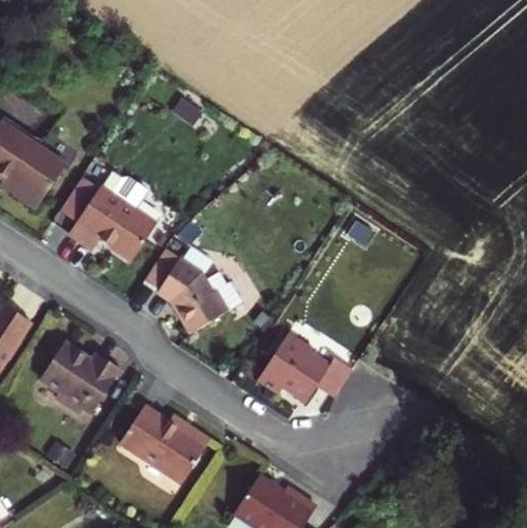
[(38,207),(67,163),(3,119),(0,123),(0,169),(6,174),(1,182),(38,207)]
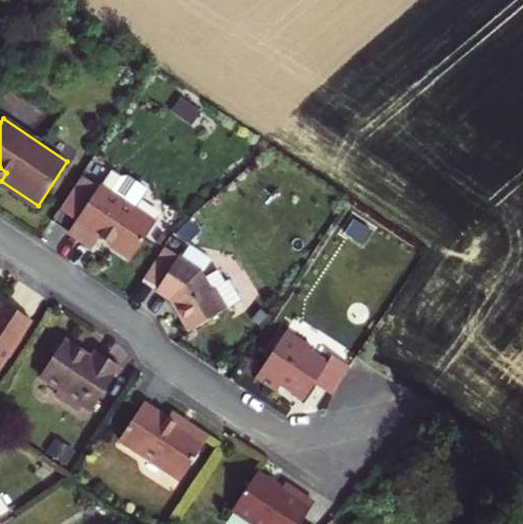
[(112,172),(103,186),(111,191),(120,177),(112,172)]
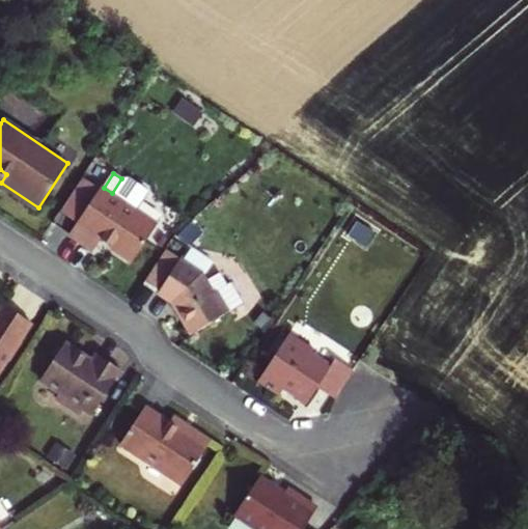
[(78,221),(102,187),(84,175),(61,210),(78,221)]
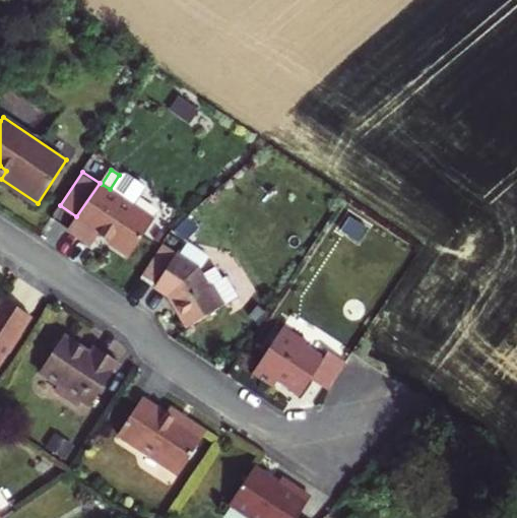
[(76,216),(68,229),(91,244),(99,234),(130,255),(154,219),(132,204),(144,186),(126,174),(119,175),(110,189),(102,184),(100,183),(76,216)]
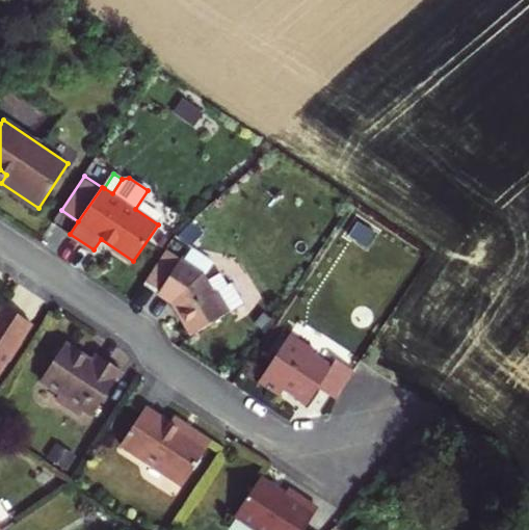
[(175,297),(160,288),(181,258),(166,248),(142,284),(172,303),(175,297)]
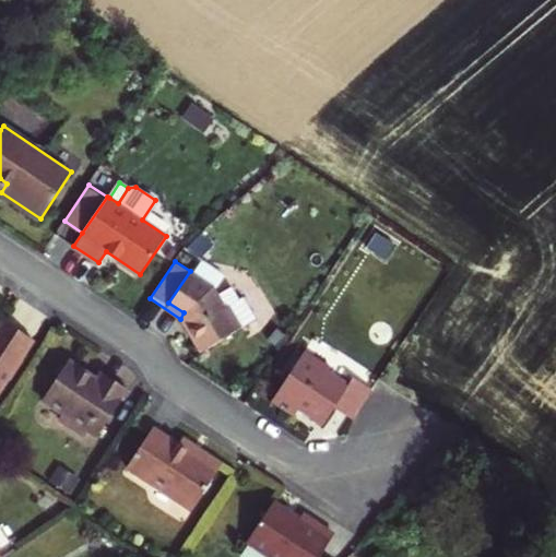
[(225,306),(213,286),(190,271),(168,303),(184,312),(180,319),(184,320),(200,348),(241,327),(229,305),(225,306)]
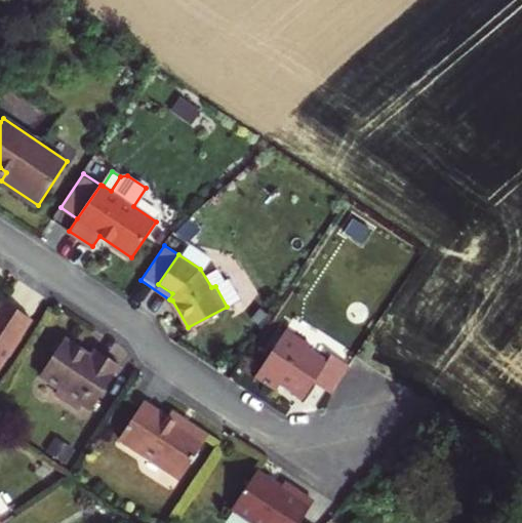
[(0,364),(31,318),(4,300),(0,307),(0,364)]
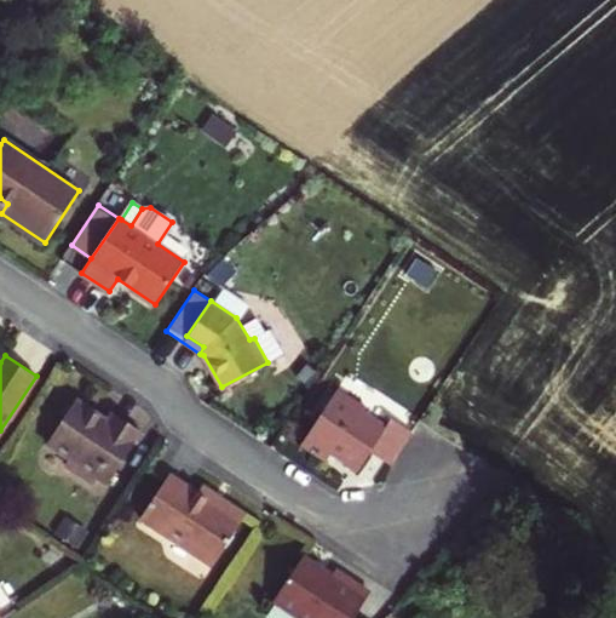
[(389,463),(410,430),(390,417),(384,427),(363,413),(367,408),(337,387),(298,446),(322,462),(329,451),(357,469),(369,451),(389,463)]
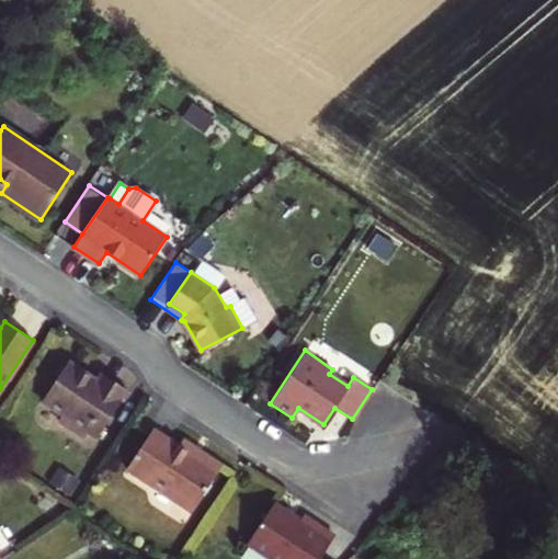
[(89,380),(88,375),(68,363),(66,366),(61,366),(54,377),(55,383),(42,401),(61,414),(58,420),(84,437),(89,432),(97,438),(127,391),(102,375),(95,384),(89,380)]
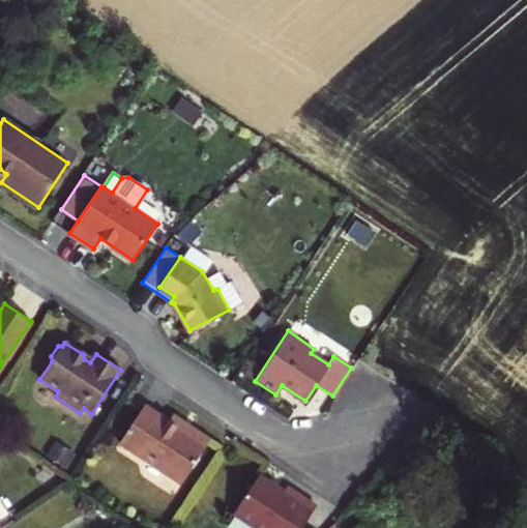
[(171,416),(167,421),(143,406),(118,443),(180,485),(209,441),(171,416)]
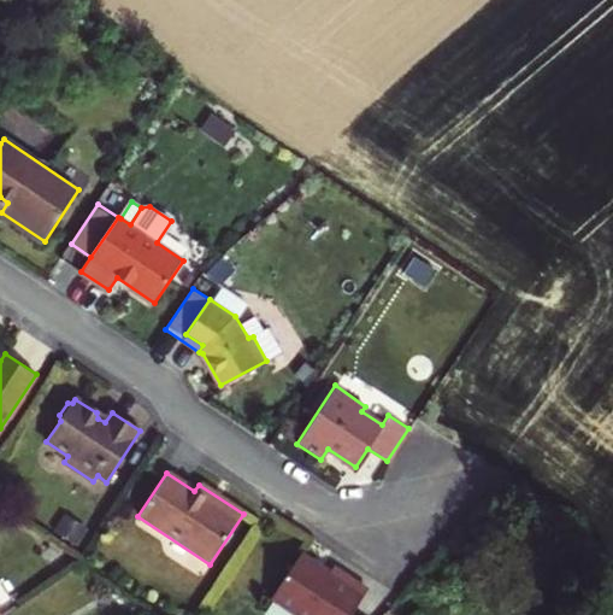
[(332,569),(329,575),(300,555),(270,599),(294,614),(351,614),(366,592),(332,569)]
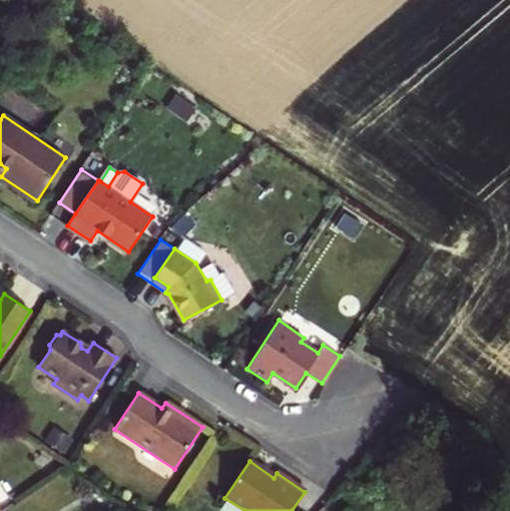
All buildings are outlined.
